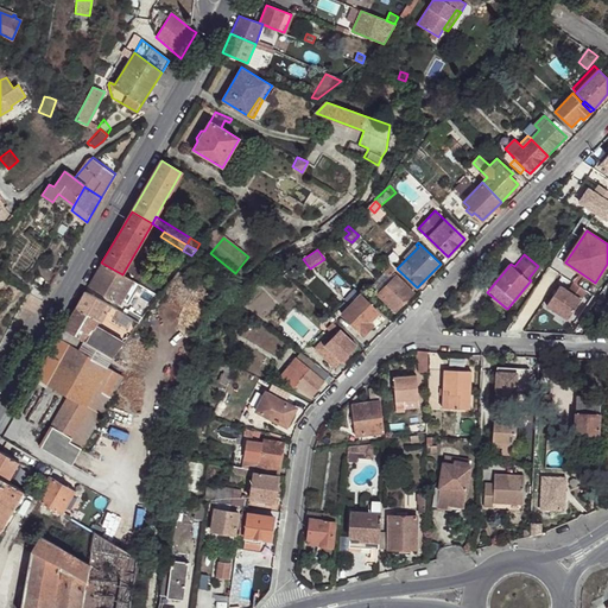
[(296,258),(280,266),(293,279),(305,271),(296,258)]
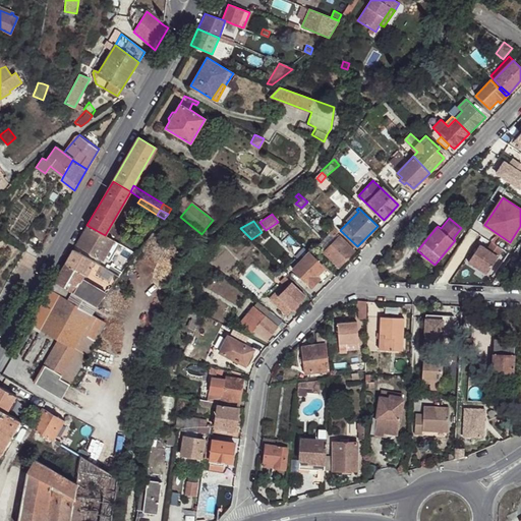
[(338,231),(331,224),(327,228),(334,235),(338,231)]
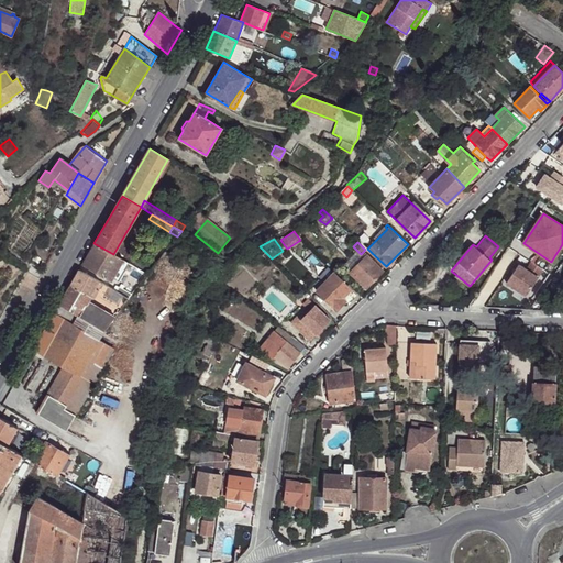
[(123,261),(113,254),(94,243),(81,265),(110,282),(123,261)]
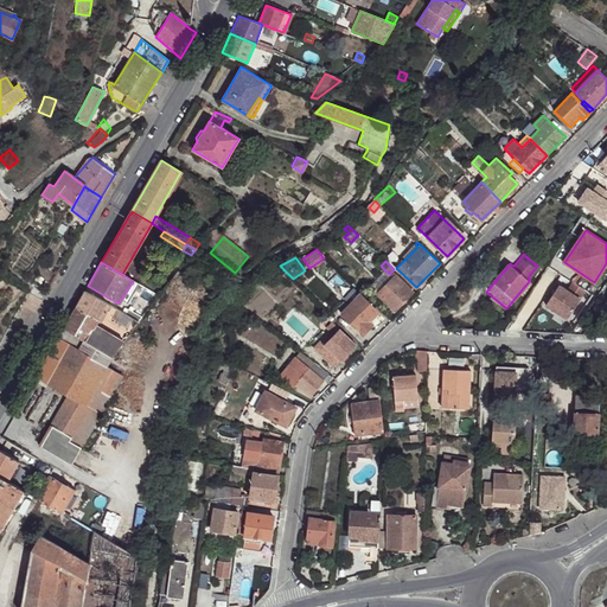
[(413,292),(395,275),(377,293),(395,310),(413,292)]
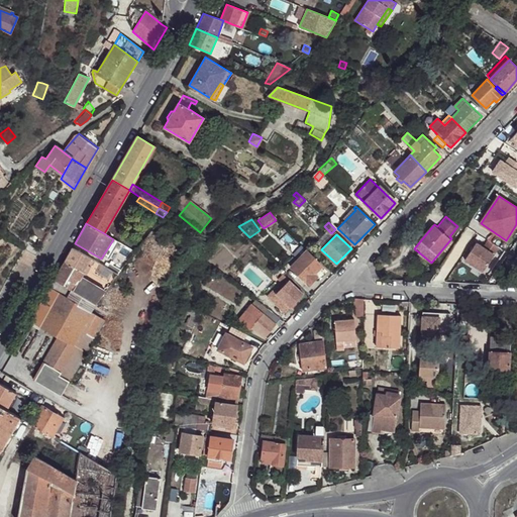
[(35,256),(41,246),(27,239),(22,248),(23,249),(35,256)]
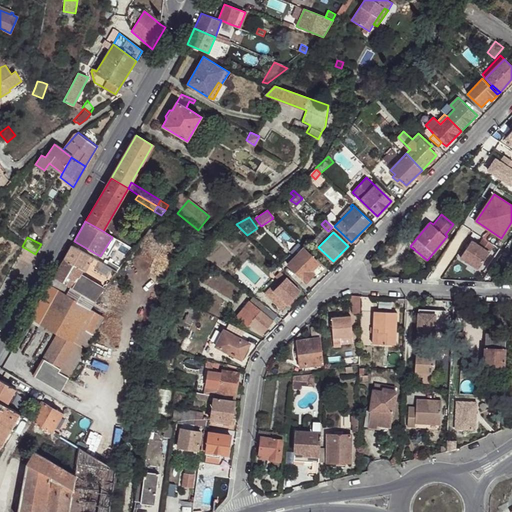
[(490,252),(472,240),(461,257),(479,269),(490,252)]
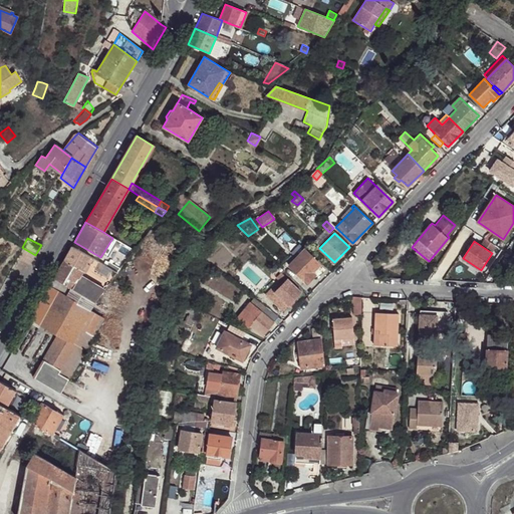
[(83,269),(91,258),(72,247),(64,260),(83,269)]
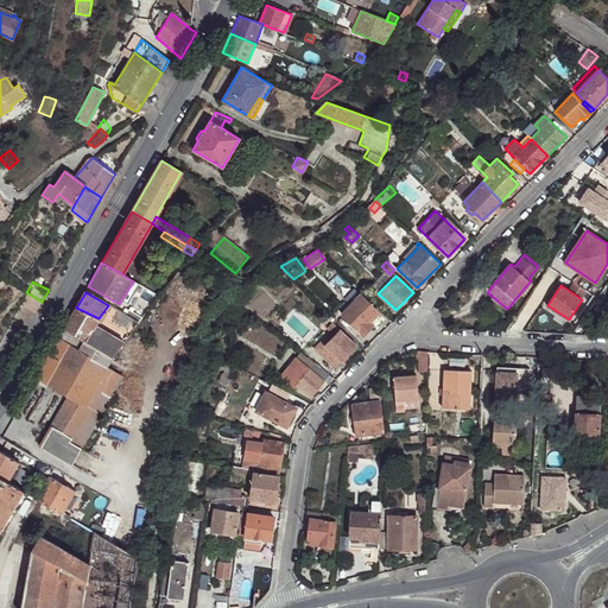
[(35,314),(42,302),(27,293),(20,306),(21,306),(35,314)]
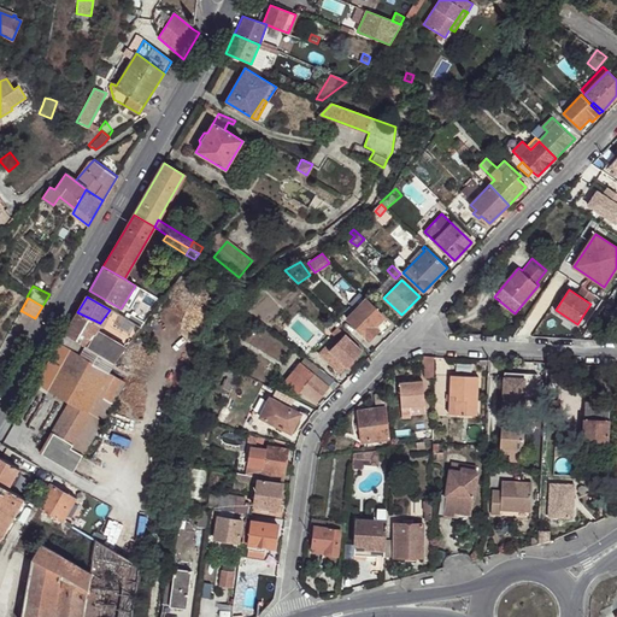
[(377,327),(386,318),(365,298),(345,318),(368,342),(380,330),(377,327)]
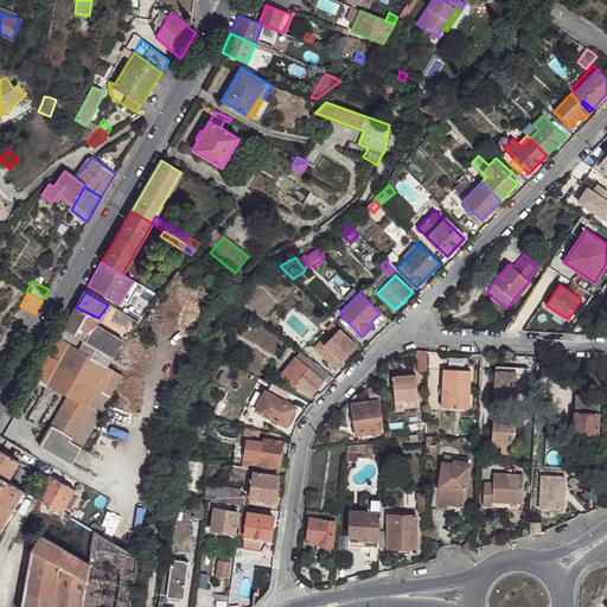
[(237,306),(230,317),(240,324),(247,312),(237,306)]
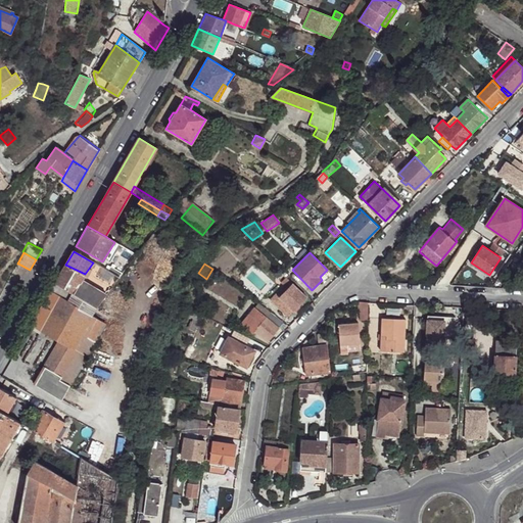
[(96,306),(106,294),(82,279),(85,275),(85,274),(65,265),(55,283),(96,306)]
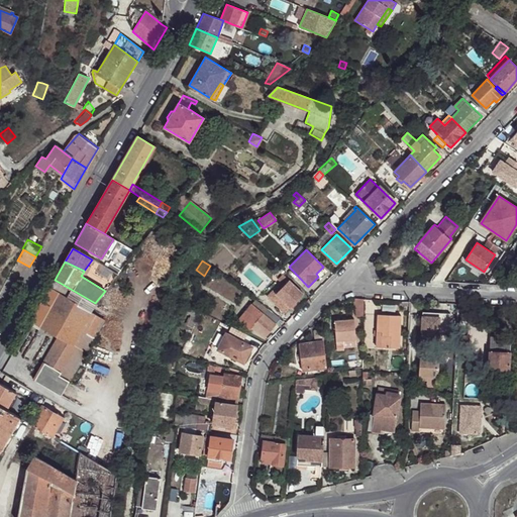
[(325,270),(323,267),(316,274),(318,277),(325,270)]
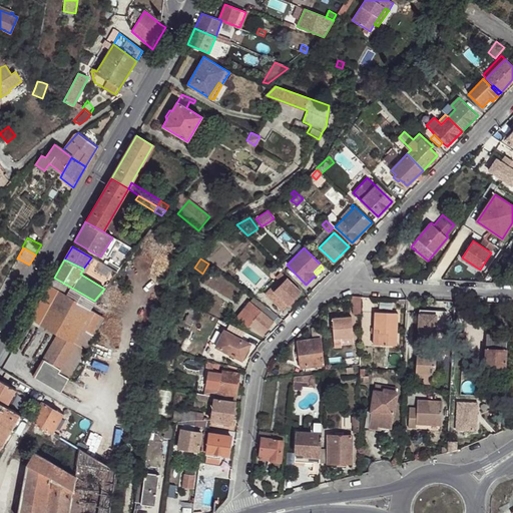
[(277,278),(283,284),(287,279),(282,274),(281,273),(277,278)]
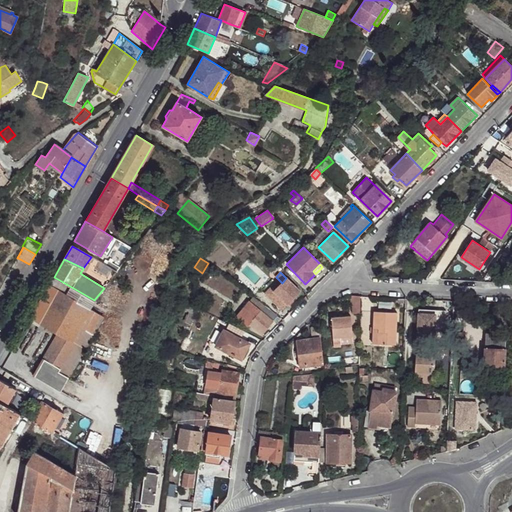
[(94,300),(54,277),(29,318),(57,334),(33,376),(45,383),(54,370),(68,377),(102,317),(101,317),(102,316),(100,314),(99,316),(92,312),(93,310),(90,308),(94,300)]
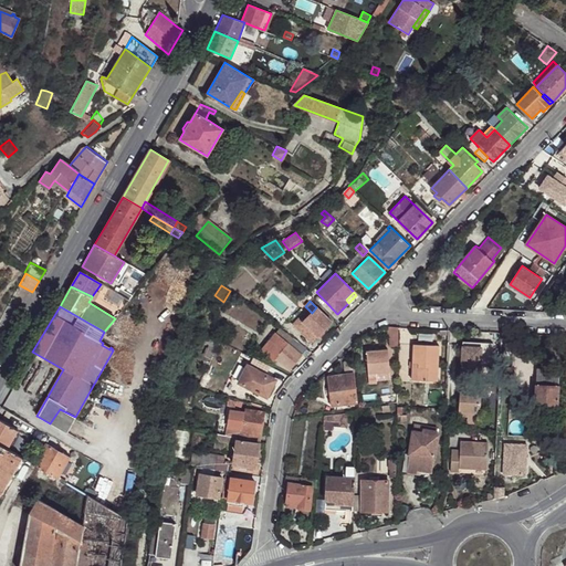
[(318,336),(318,337),(333,323),(316,307),(312,313),(303,322),(300,320),(294,325),(312,343),(318,336)]
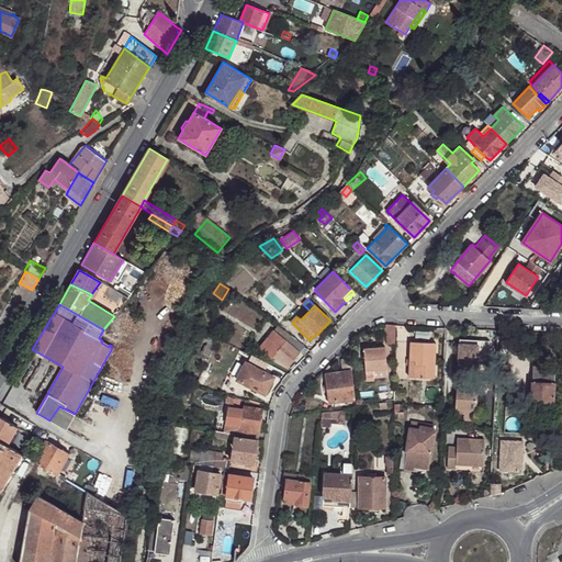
[(396,325),(385,324),(385,336),(388,336),(389,343),(395,343),(396,325)]
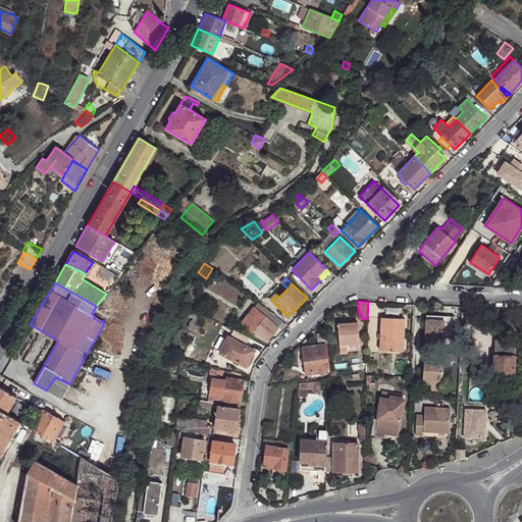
[(265,317),(269,311),(258,303),(255,307),(265,317)]
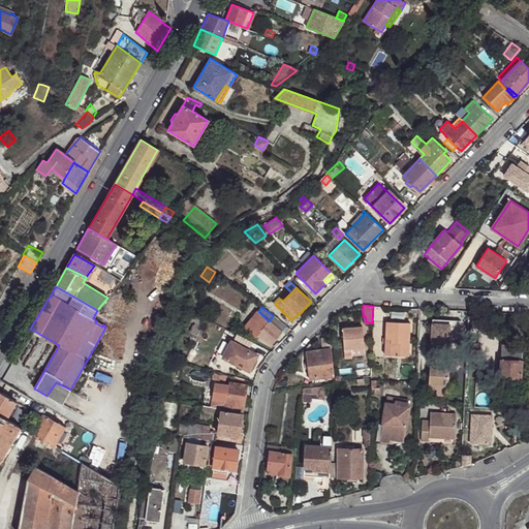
[(258,311),(256,310),(244,327),(255,337),(258,334),(271,345),(281,333),(269,321),(258,311)]
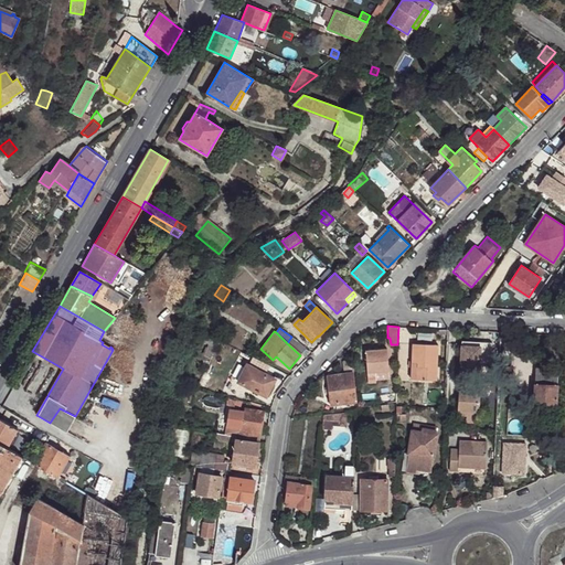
[(219,341),(203,334),(200,341),(208,345),(204,356),(211,360),(219,341)]
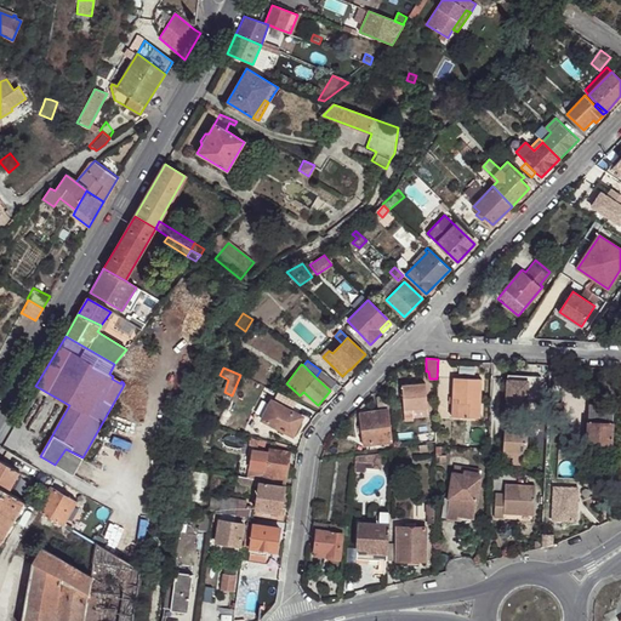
[(337,382),(320,370),(315,377),(330,391),(337,382)]
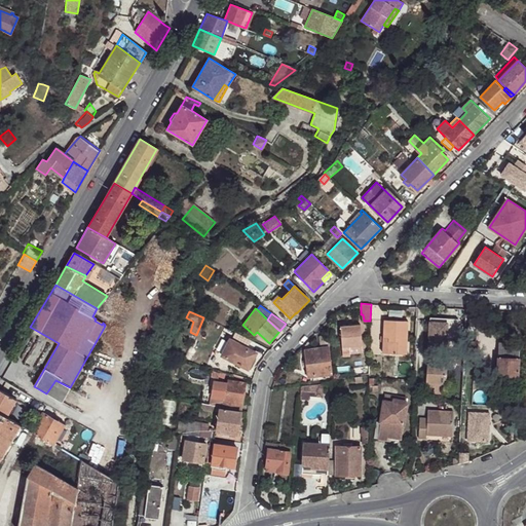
[(457,318),(447,317),(447,323),(429,322),(427,342),(446,343),(446,339),(456,340),(457,318)]
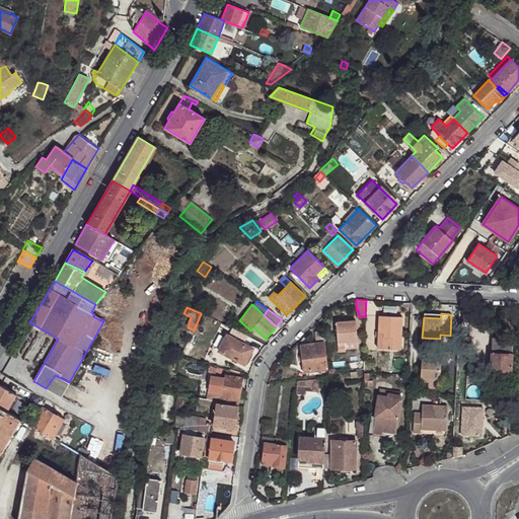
[(403,315),(379,314),(378,347),(401,348),(403,315)]
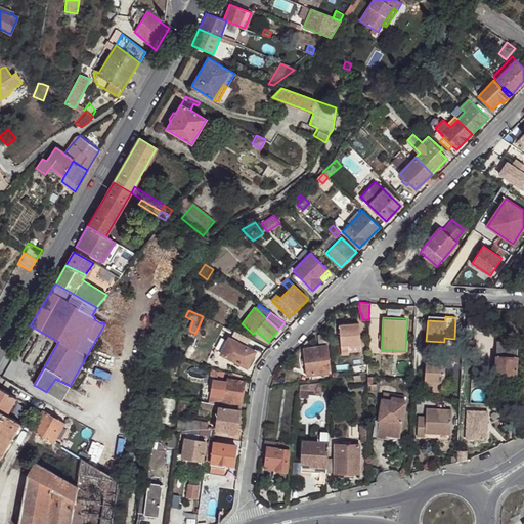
[(339,325),(342,352),(361,350),(359,323),(339,325)]
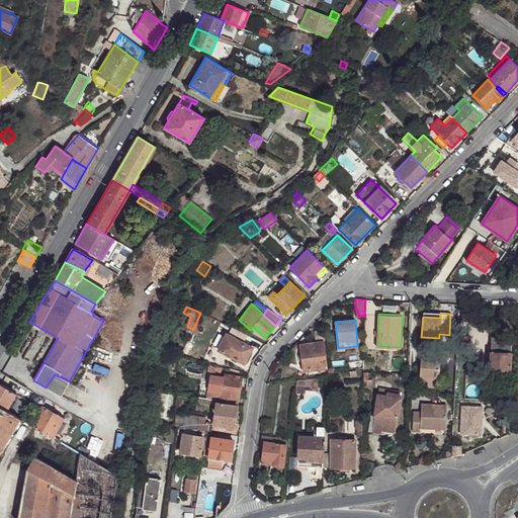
[(314,331),(316,342),(323,341),(321,328),(314,331)]
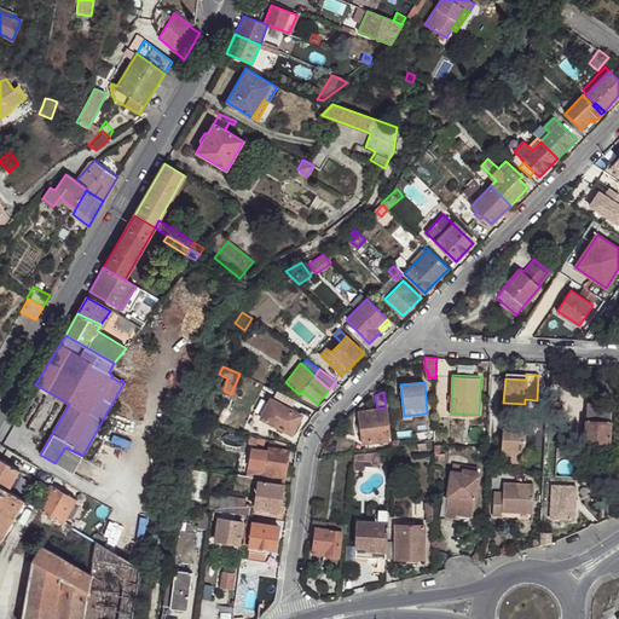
[(302,416),(270,398),(259,420),(293,437),(302,416)]
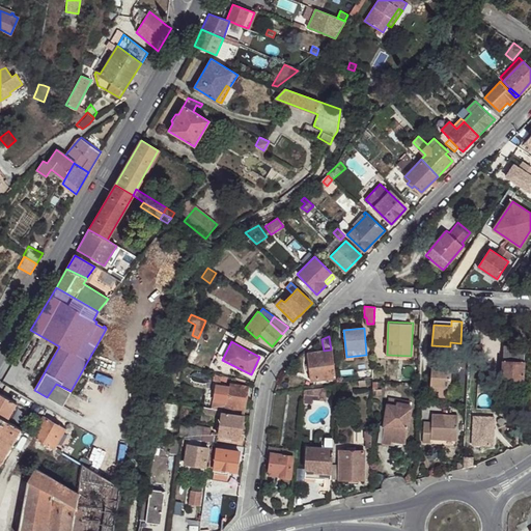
[(501,379),(523,380),(525,347),(503,345),(501,379)]
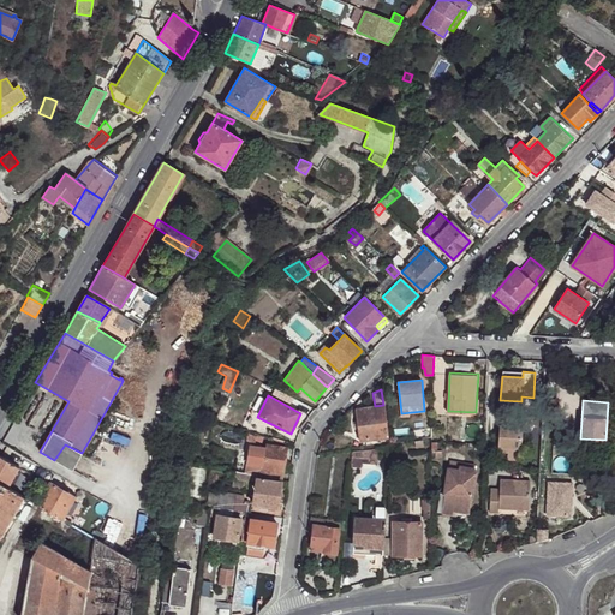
[(383,405),(375,406),(354,410),(358,442),(388,439),(383,405)]
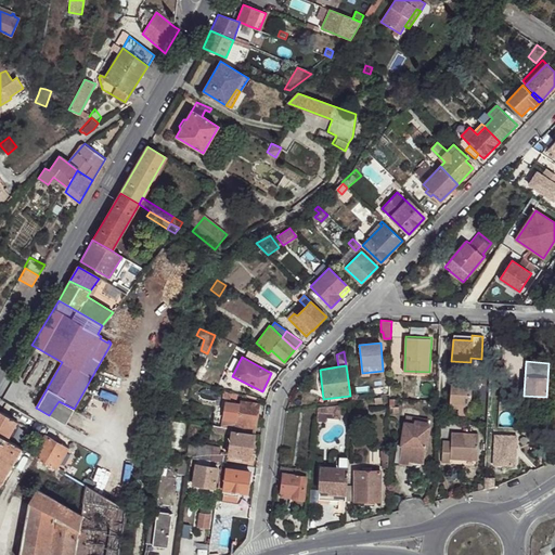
[(451,384),(450,403),(459,403),(459,408),(459,415),(470,415),(472,385),(480,386),(480,376),(457,375),(457,384),(451,384)]
